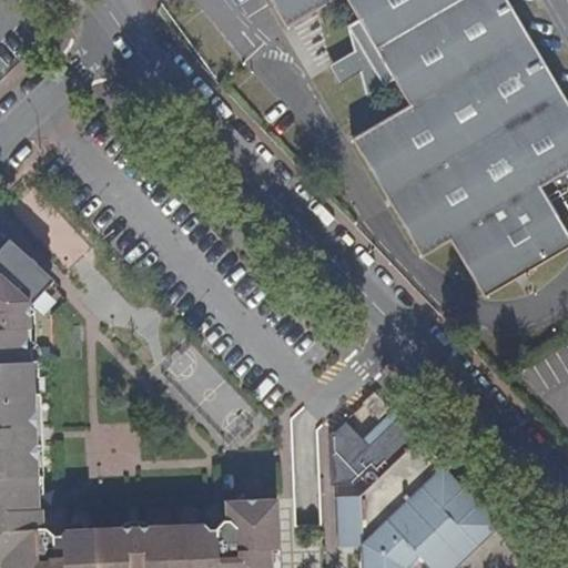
[(271,0),(287,28),(336,0),(348,0),(361,20),(348,27),(356,52),(356,56),(359,53),(367,68),(361,71),(362,74),(368,98),(396,81),(412,107),(353,141),(423,257),(453,241),(486,298),(567,250),(567,232),(541,188),(567,171),(567,102),(507,0),(271,0)]
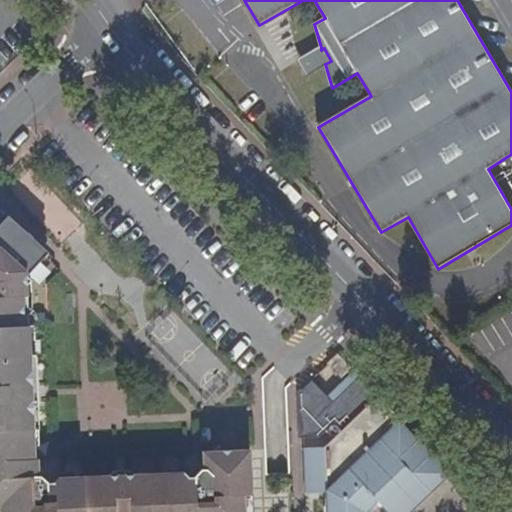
[(331,61),(324,48),(321,50),(321,47),(307,55),(317,72),(326,67),(325,64),(331,61)]
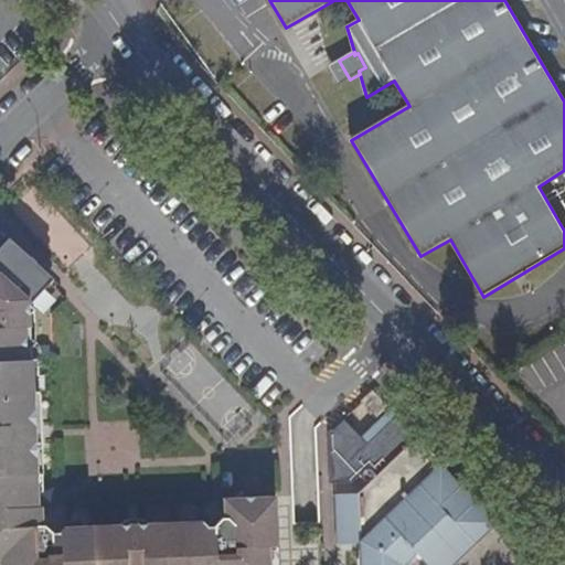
[(0,564),(268,564),(268,548),(277,547),(275,497),(224,500),(224,519),(220,520),(215,525),(215,533),(206,533),(206,525),(203,522),(146,524),(141,529),(138,525),(129,524),(125,530),(119,525),(63,529),(59,532),(59,539),(52,539),(52,532),(43,526),(39,526),(36,476),(42,476),(41,441),(35,441),(34,425),(40,425),(39,393),(32,393),(31,350),(24,344),(30,338),(29,313),(22,310),(51,278),(10,242),(1,253),(0,252),(0,564)]
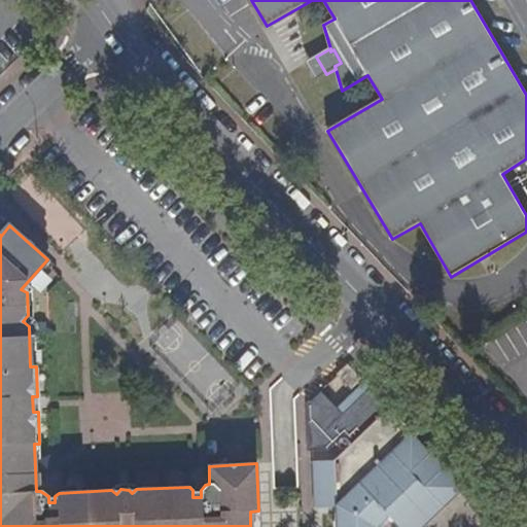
[(347,364),(337,375),(351,390),(360,380),(347,364)]
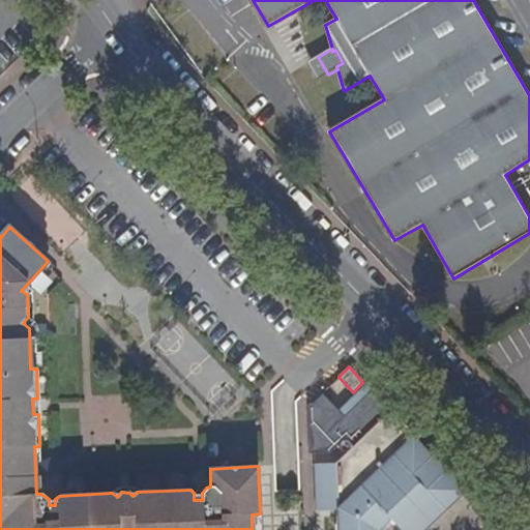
[(333,428),(311,404),(307,408),(308,453),(329,453),(345,439),(353,447),(336,463),(314,465),(316,510),(340,509),(340,517),(335,517),(335,529),(376,529),(389,519),(401,529),(428,529),(469,491),(365,385),(355,394),(360,401),(343,417),(333,428)]
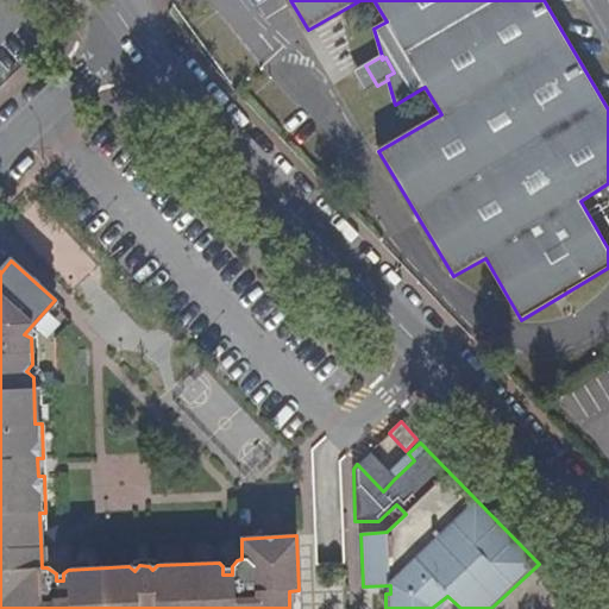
[(368,452),(357,464),(383,491),(394,479),(368,452)]
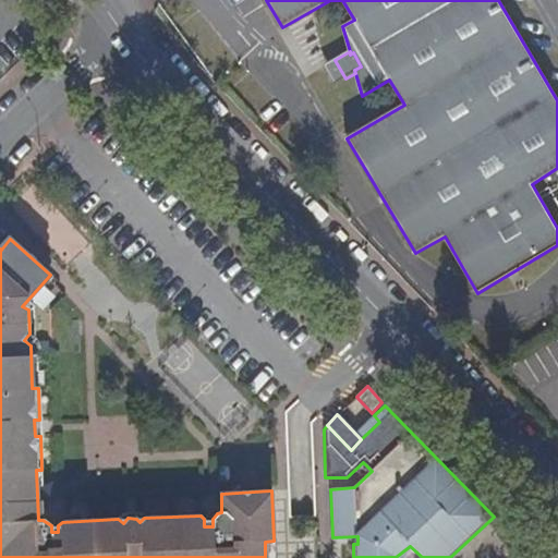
All buildings are outlined.
